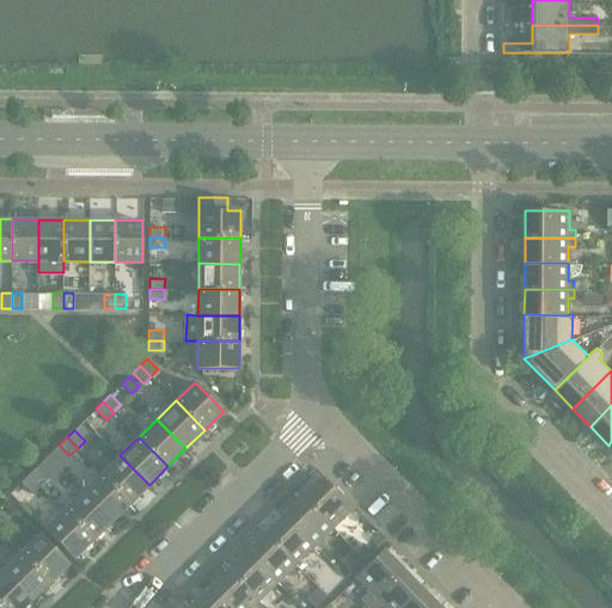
[(120,455),(102,473),(130,503),(150,485),(120,455)]
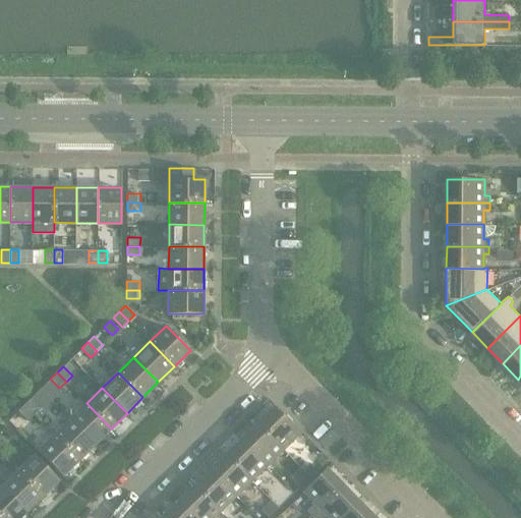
[(32,397),(25,403),(35,413),(41,407),(32,397)]
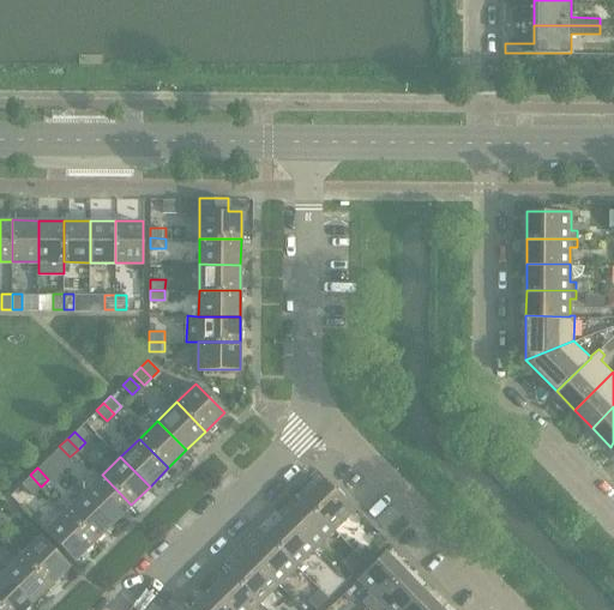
[(41,487),(30,475),(23,482),(34,494),(41,487)]
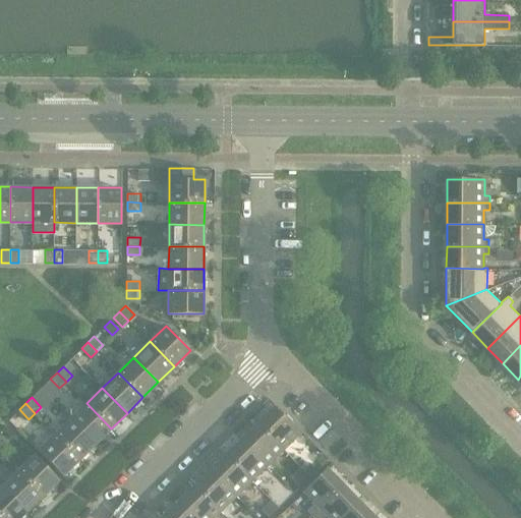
[(87,403),(71,418),(96,444),(111,428),(87,403)]
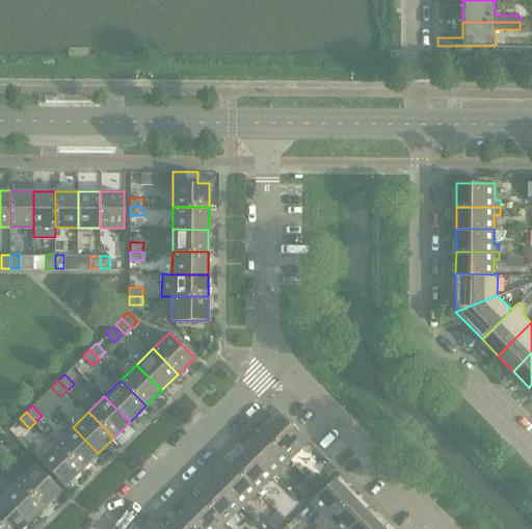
[(280,415),(263,431),(289,458),(306,442),(280,415)]
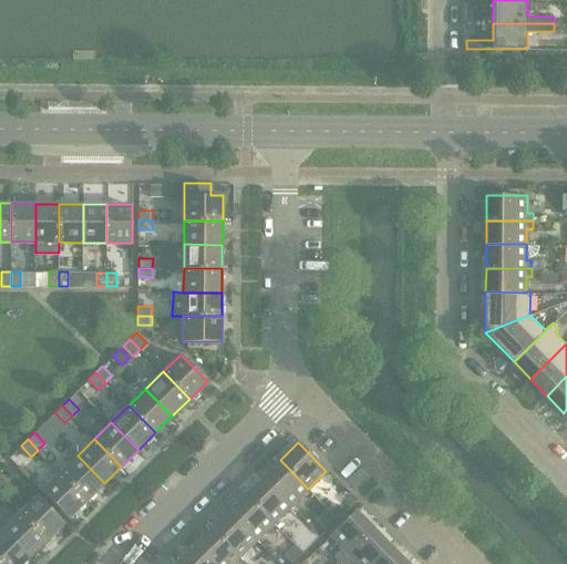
[(78,455),(60,472),(86,500),(104,483),(78,455)]
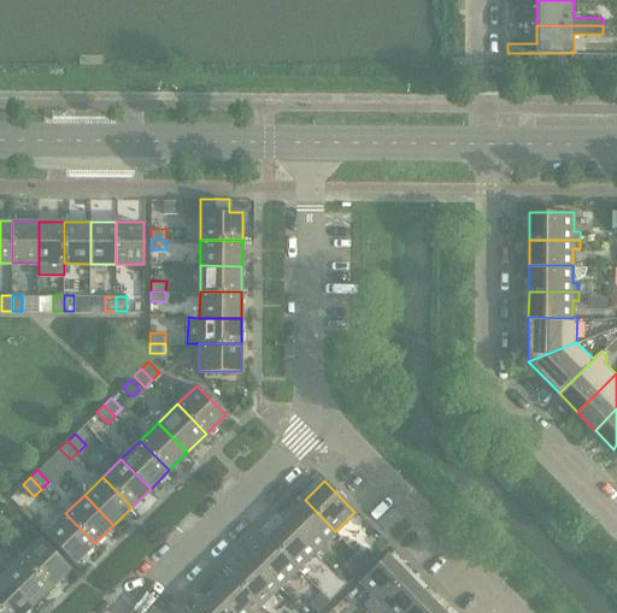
[(305,500),(286,518),(317,549),(335,531),(305,500)]
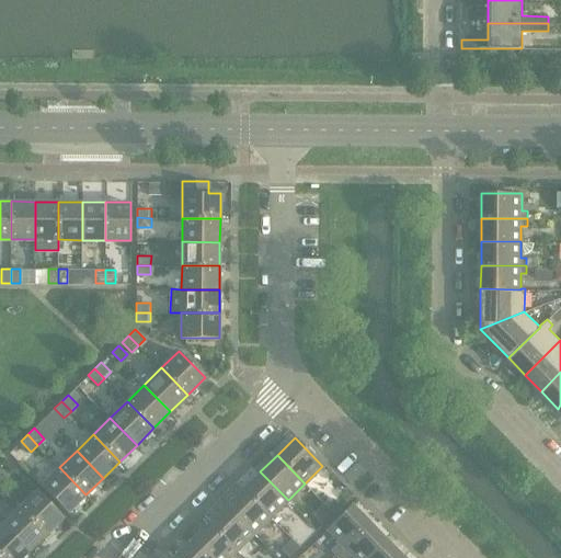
[(86,494),(59,467),(42,485),(68,512),(86,494)]
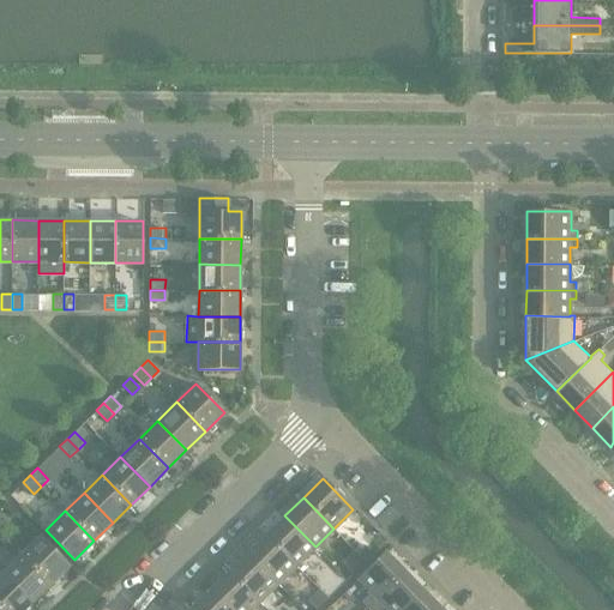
[(284,515),(266,533),(296,565),(315,547),(284,515)]
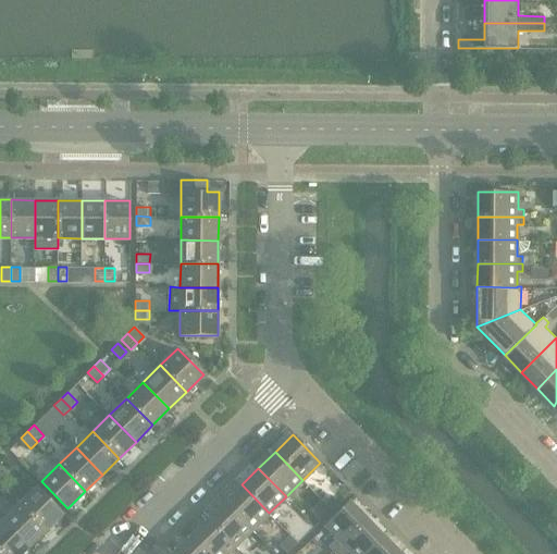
[(242,484),(225,501),(252,529),(269,513),(242,484)]
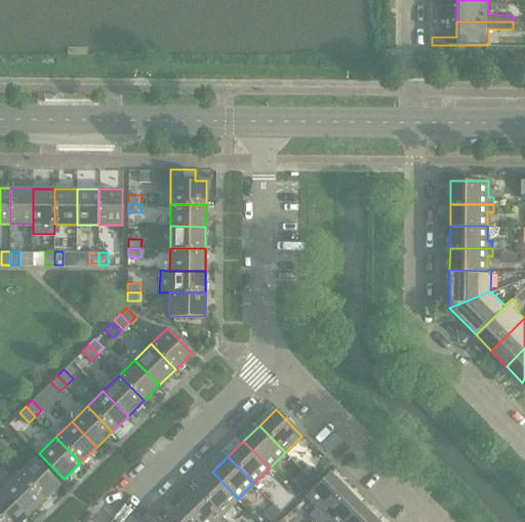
[(35,457),(18,474),(43,499),(59,483),(35,457)]
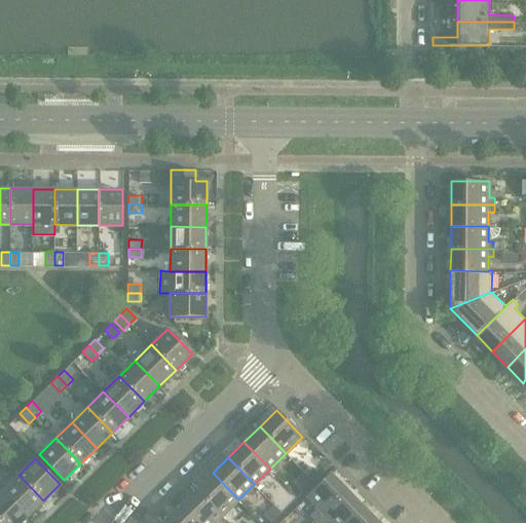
[(313,468),(307,474),(314,480),(321,474),(313,468)]
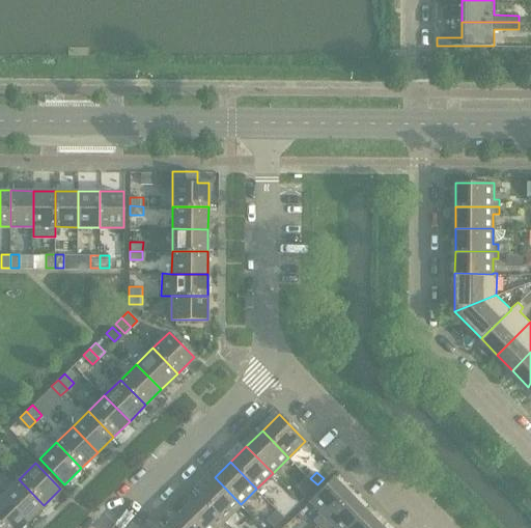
[(215,477),(198,494),(225,521),(241,504),(215,477)]
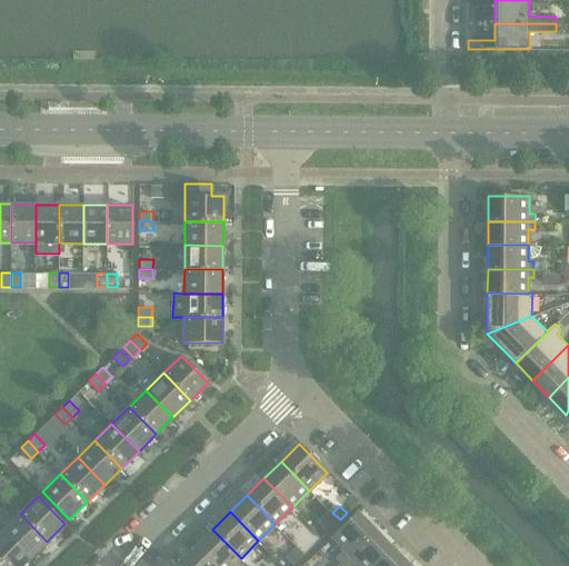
[(329,512),(319,522),(327,530),(337,520),(329,512)]
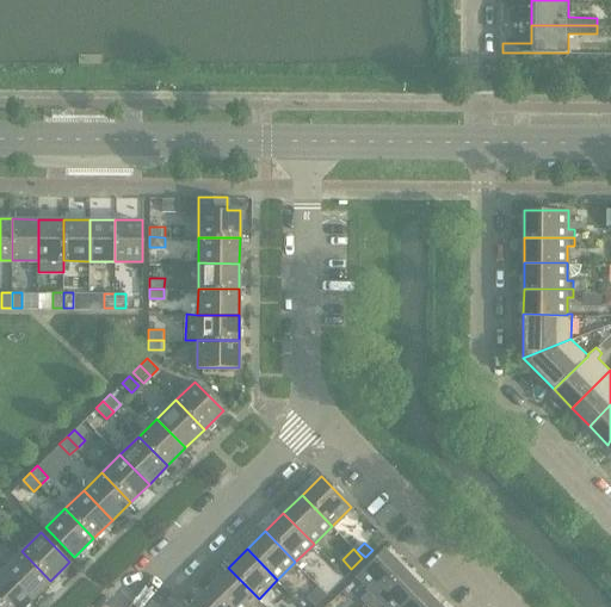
[(360,598),(366,604),(402,568),(384,549),(357,575),(370,589),(360,598)]
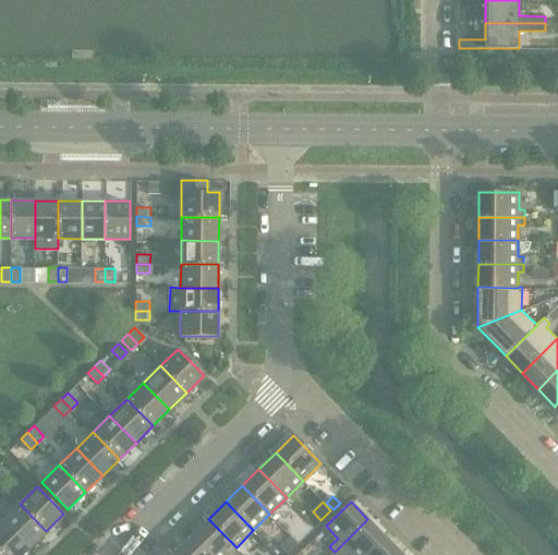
[(20,504),(2,520),(28,547),(46,531),(20,504)]
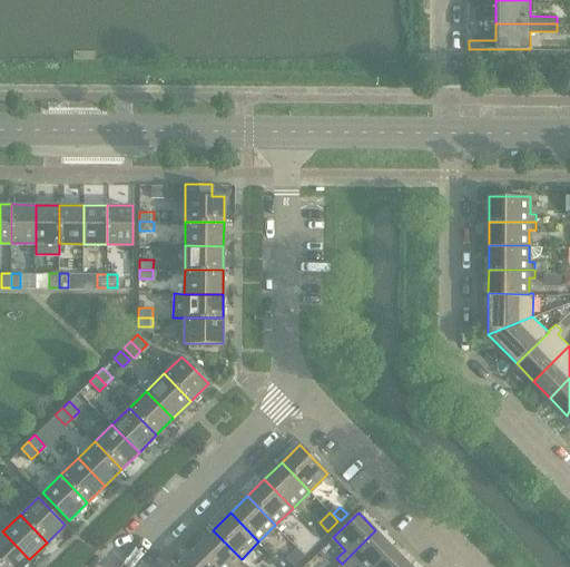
[(213,530),(196,547),(215,566),(233,566),(242,559),(213,530)]
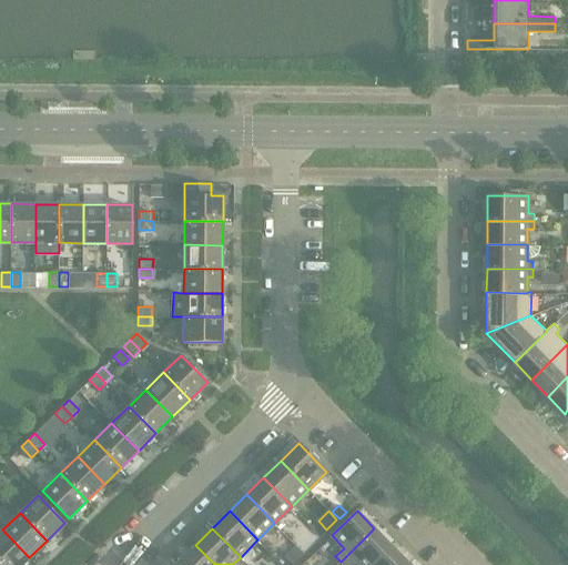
[(374,528),(341,562),(344,564),(347,564),(354,558),(359,564),(371,564),(392,545),(374,528)]
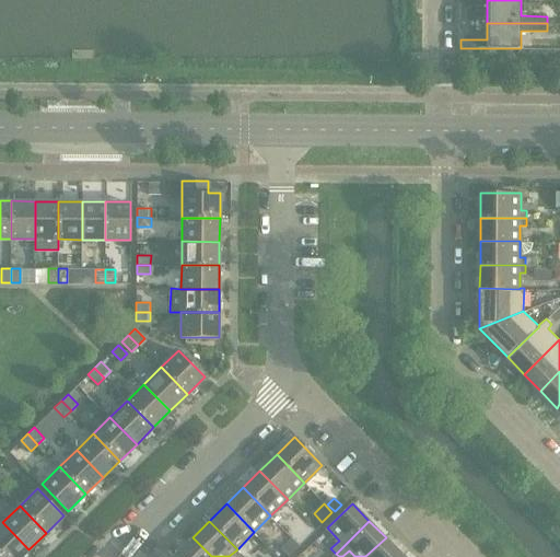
[(2,522),(0,524),(0,553),(3,556),(21,556),(28,549),(2,522)]
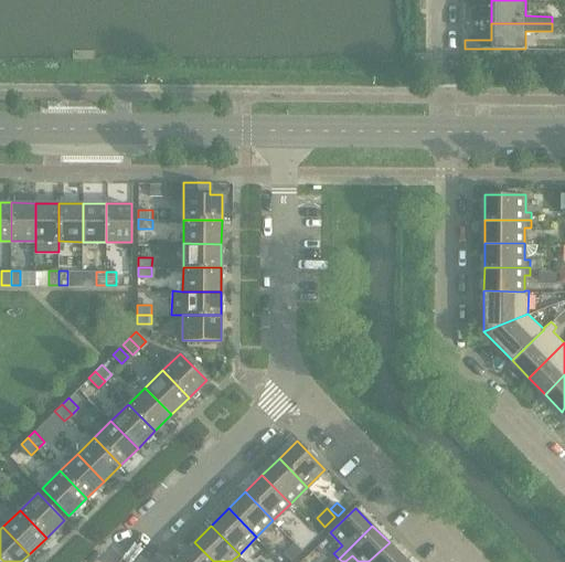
[(213,561),(194,542),(177,559),(180,561),(213,561)]
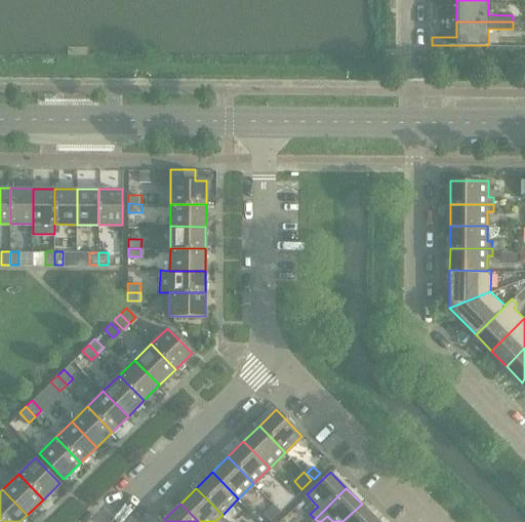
[(274,504),(264,513),(272,521),(281,511),(274,504)]
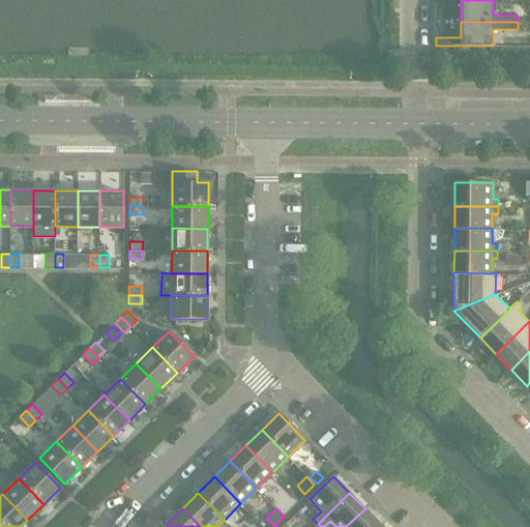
[(365,508),(346,526),(378,526),(381,525),(365,508)]
